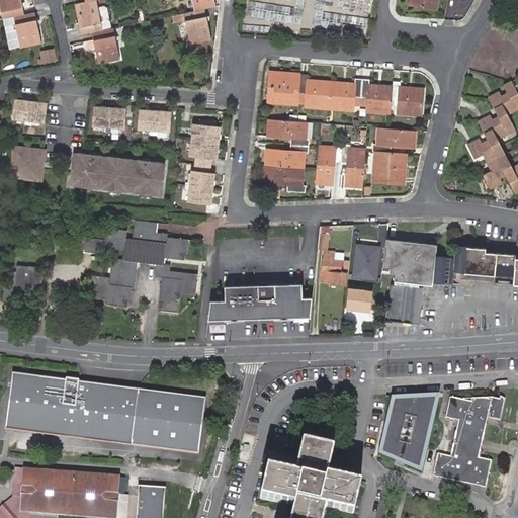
[(26,0),(0,0),(0,16),(8,15),(9,15),(29,10),(26,0)]
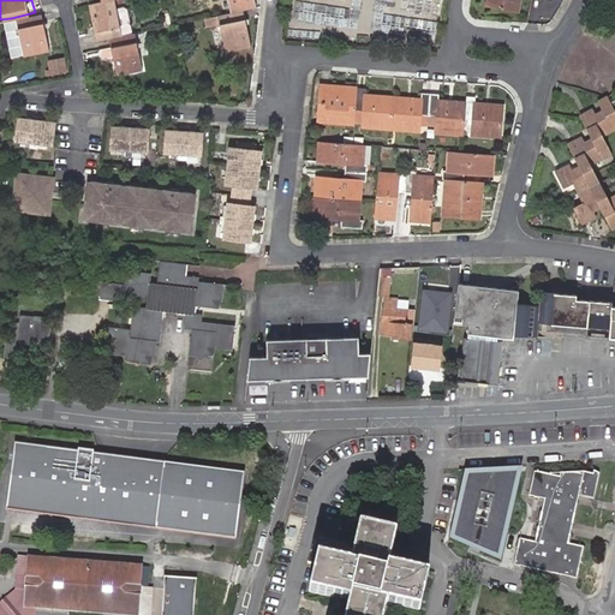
[(94,0),(101,35),(114,31),(126,29),(124,19),(135,17),(131,4),(125,0),(120,1),(119,0),(94,0)]
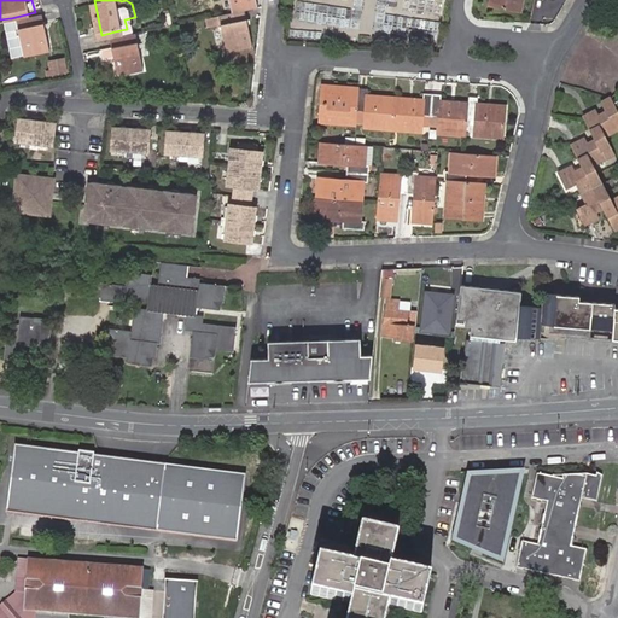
[(518,10),(519,0),(487,0),(487,4),(518,10)]
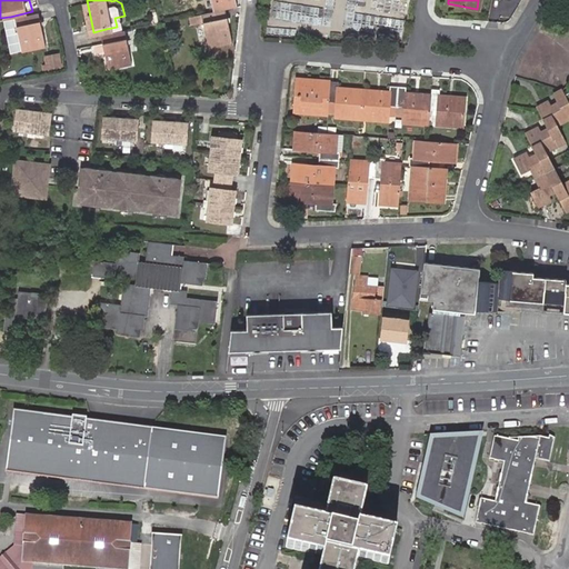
[(216,40),(236,37),(237,32),(230,2),(210,7),(207,7),(209,15),(215,40),(216,40)]
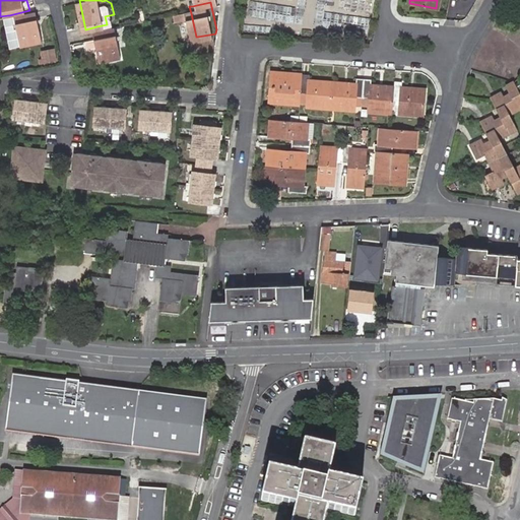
[(189,6),(178,9),(179,15),(191,13),(189,6)]
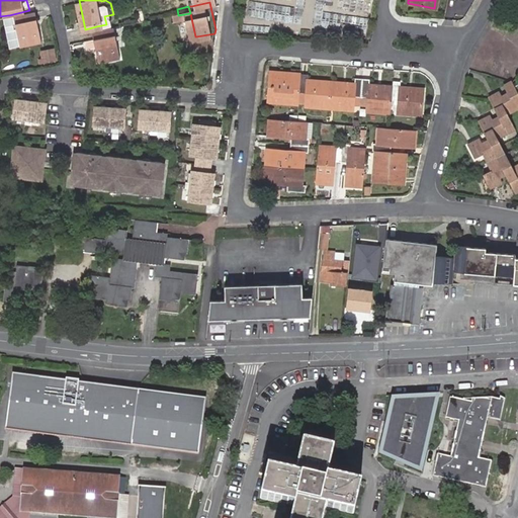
[(29,10),(9,15),(16,44),(26,41),(26,44),(48,38),(40,8),(29,10)]
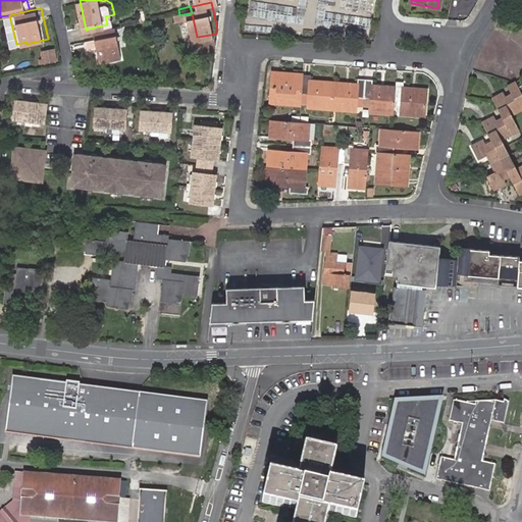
[(124,53),(118,22),(107,24),(97,27),(98,35),(91,36),(93,44),(100,42),(103,58),(124,53)]
